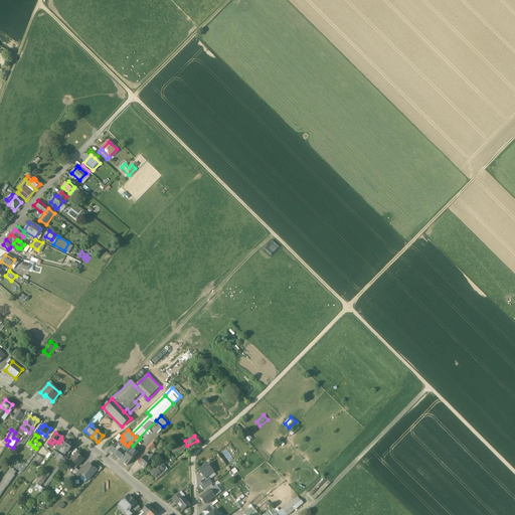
[(73,445),(66,441),(62,447),(68,452),(69,450),(71,451),(72,449),(70,448),(73,445)]
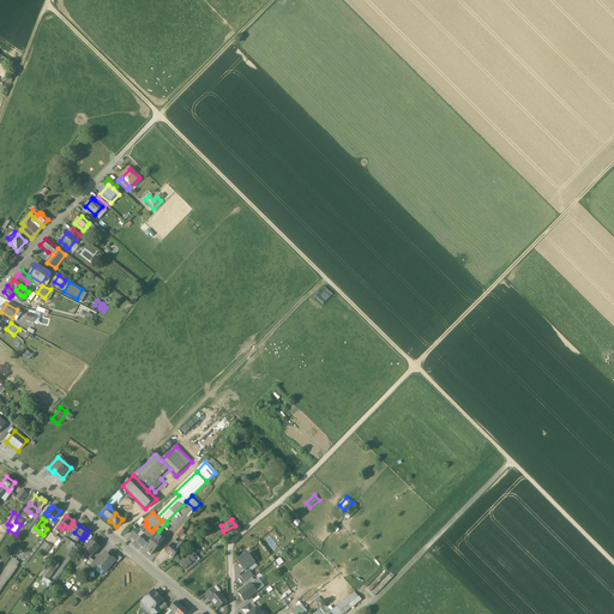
[(152,534),(149,539),(151,541),(157,534),(158,531),(155,528),(152,531),(154,533),(152,534)]
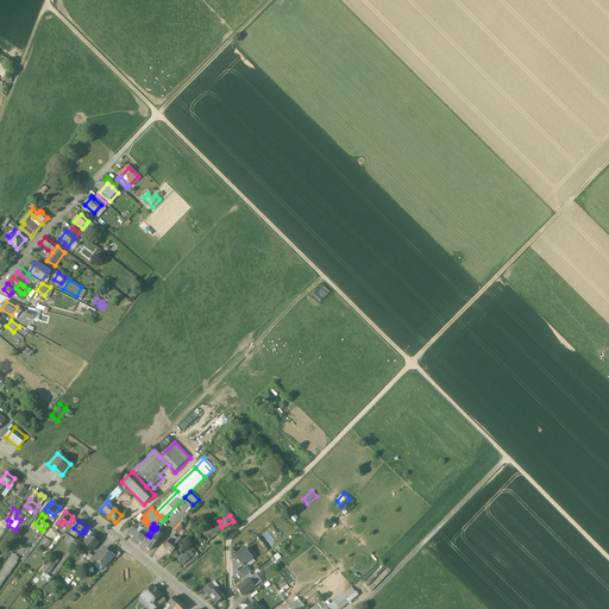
[(180,523),(173,531),(176,533),(183,527),(180,523)]
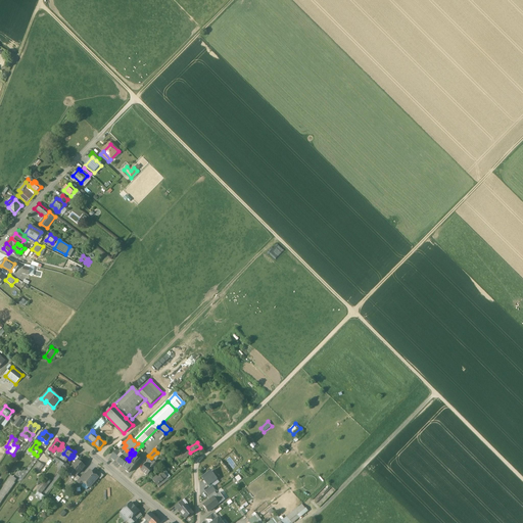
[(183,449),(175,457),(179,461),(187,454),(183,449)]
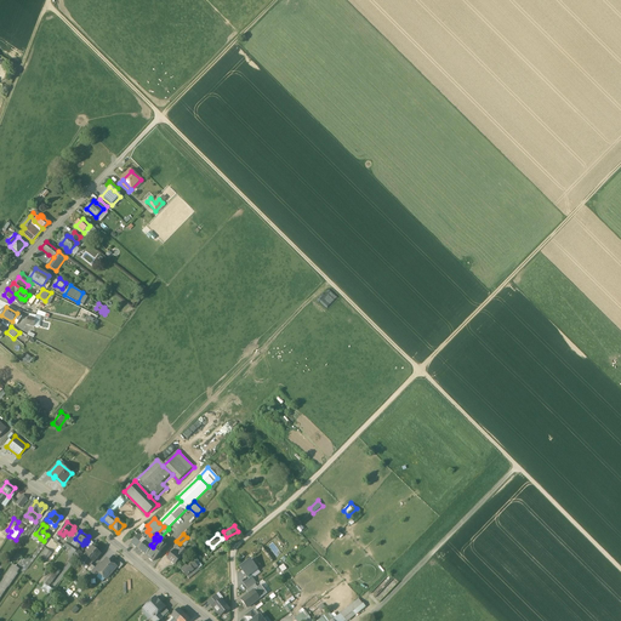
[(142,539),(137,535),(131,542),(138,550),(142,545),(140,542),(142,539)]
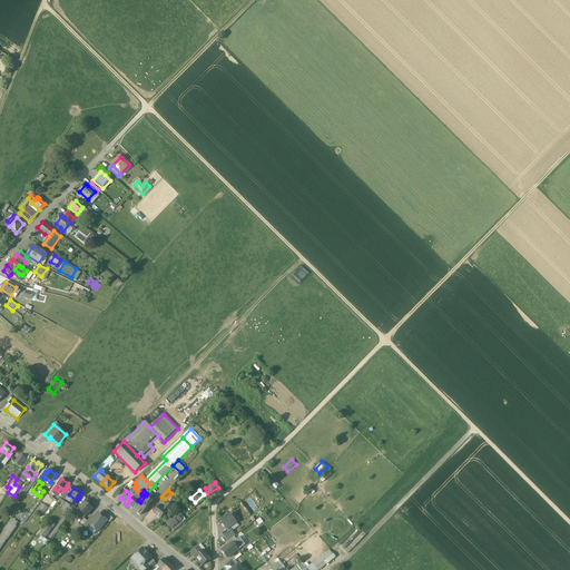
[(138,491),(134,497),(130,500),(127,504),(134,510),(140,502),(138,500),(141,495),(143,494),(141,493),(138,491)]
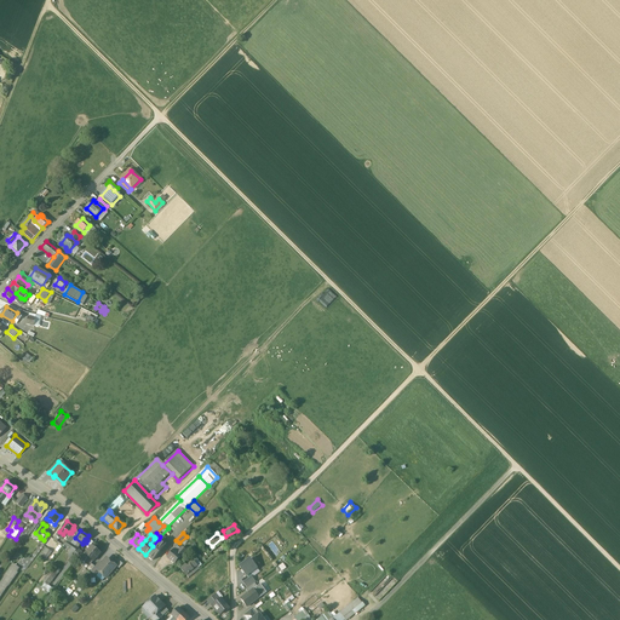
[(222,538),(212,546),(214,550),(224,540),(222,538)]
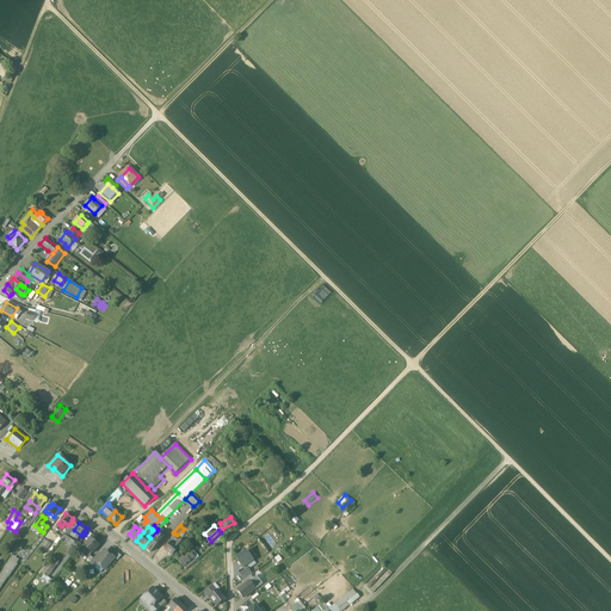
[(150,538),(143,547),(150,553),(164,537),(156,531),(150,538)]
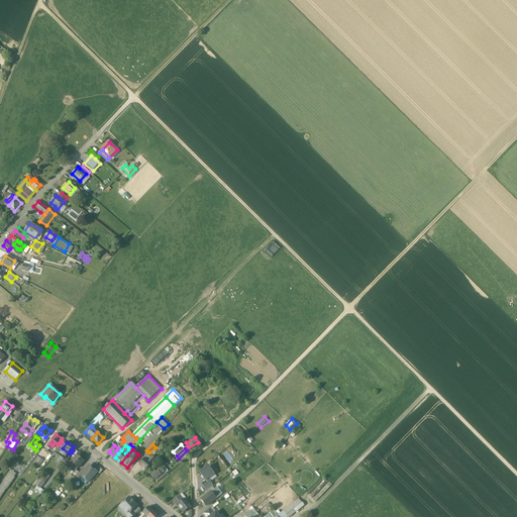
[(84,461),(77,455),(71,462),(74,464),(78,469),(84,461)]
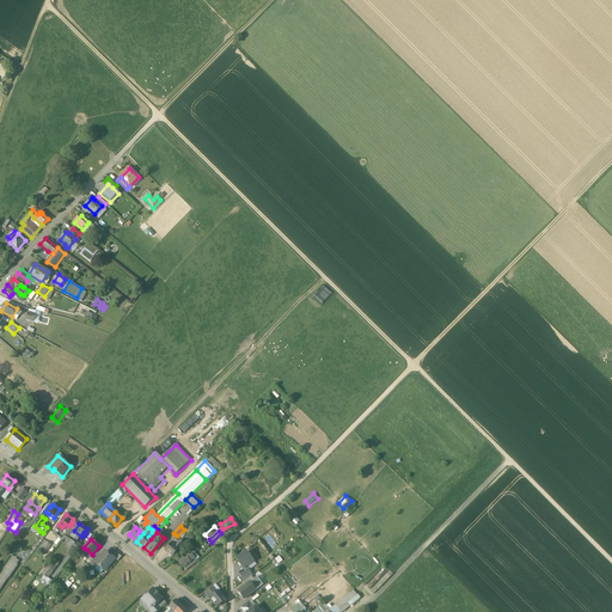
[(175,546),(171,543),(165,550),(172,556),(178,549),(183,544),(179,540),(175,546)]
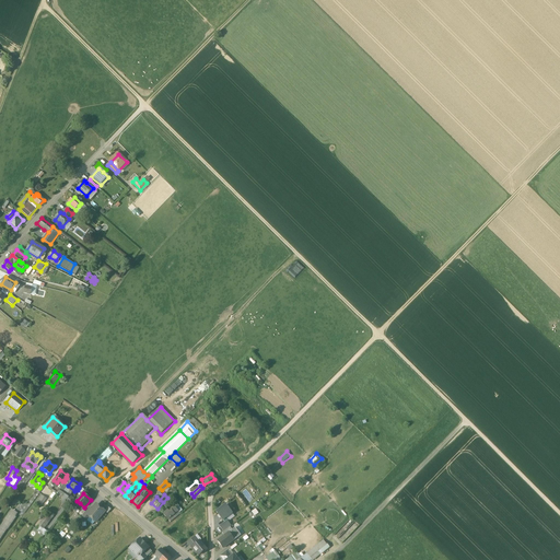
[(100,508),(96,504),(92,510),(89,514),(91,516),(90,517),(95,522),(105,512),(101,508),(100,508)]
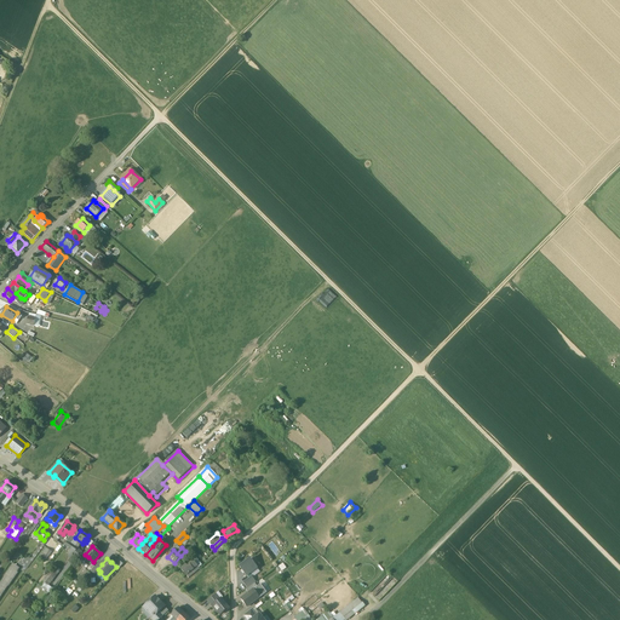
[(251,560),(240,567),(250,579),(252,577),(250,574),(257,569),(251,560)]
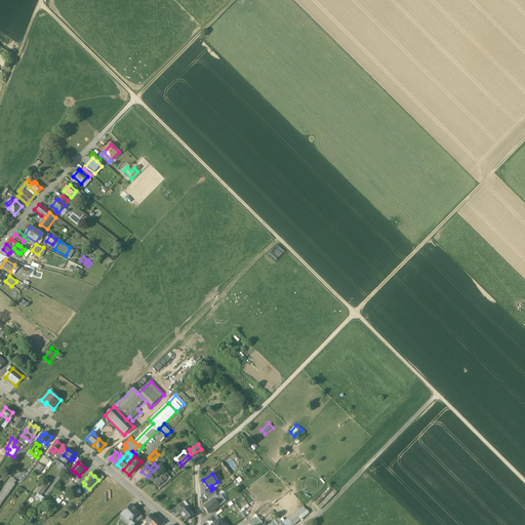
[(49,475),(36,492),(41,496),(45,490),(53,479),(49,475)]
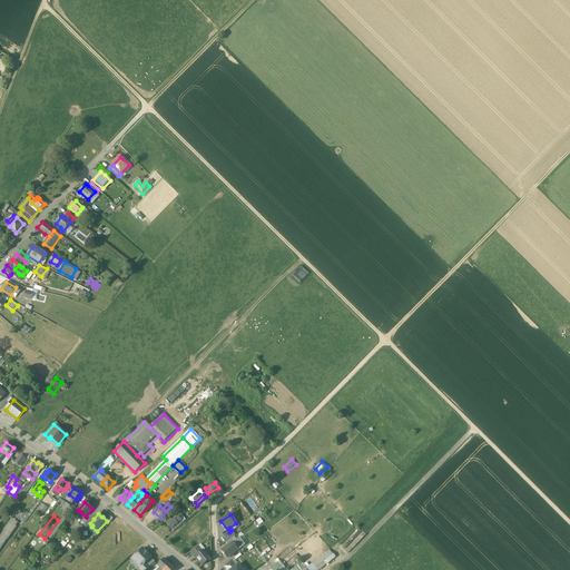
[(87,521),(84,526),(89,530),(91,527),(92,526),(90,523),(94,519),(90,517),(87,521)]
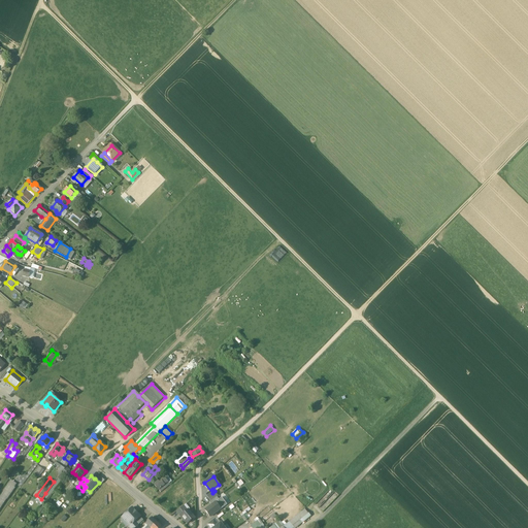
[(165,479),(160,483),(158,481),(154,485),(158,490),(159,490),(161,492),(167,487),(165,485),(168,482),(165,479)]
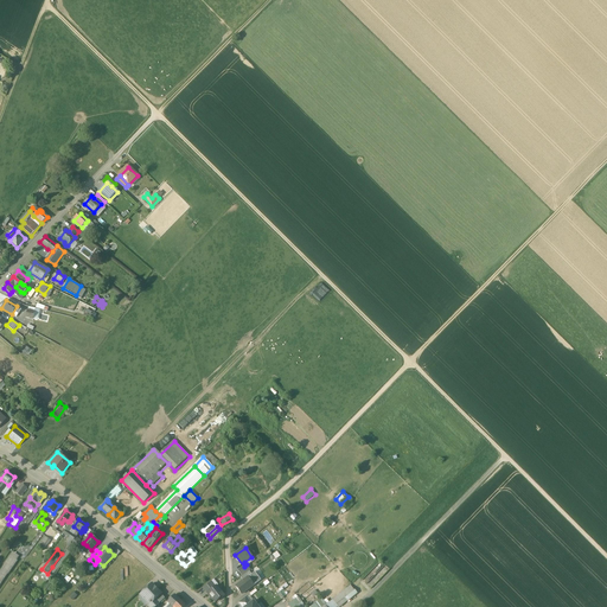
[(11,556),(1,569),(1,570),(0,572),(0,585),(7,574),(8,574),(13,568),(11,567),(16,560),(11,556)]
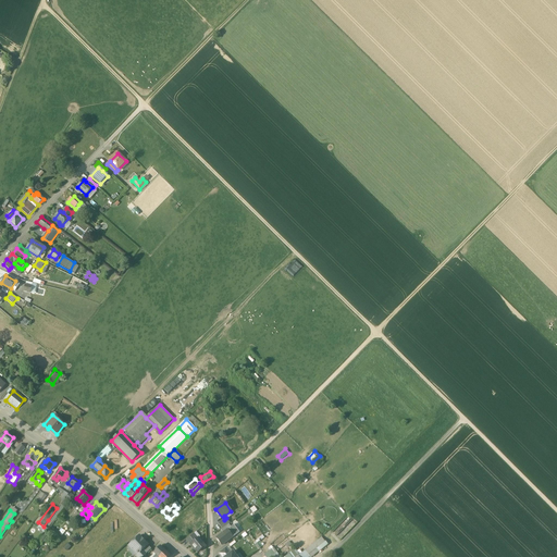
[(224,520),(219,524),(222,529),(229,524),(230,523),(226,518),(224,520)]
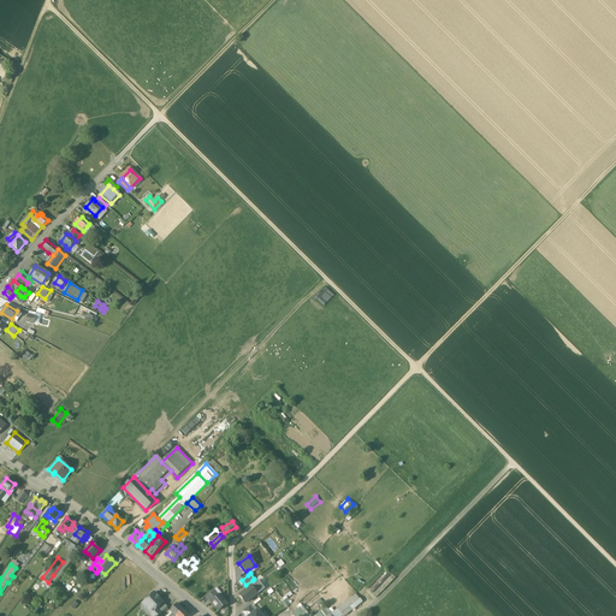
[(255,584),(248,588),(247,590),(240,594),(246,603),(265,588),(259,581),(255,584)]
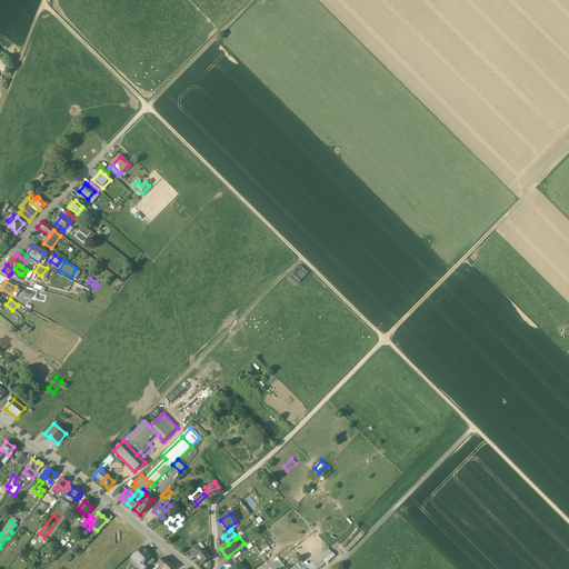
[(43,542),(38,550),(46,556),(51,548),(43,542)]
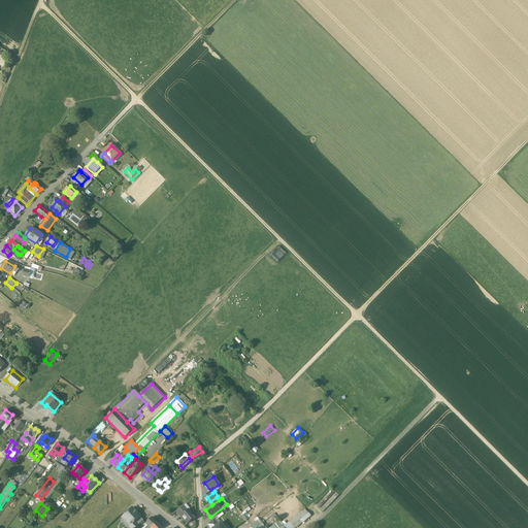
[(184,506),(176,512),(180,517),(180,516),(188,510),(184,506)]
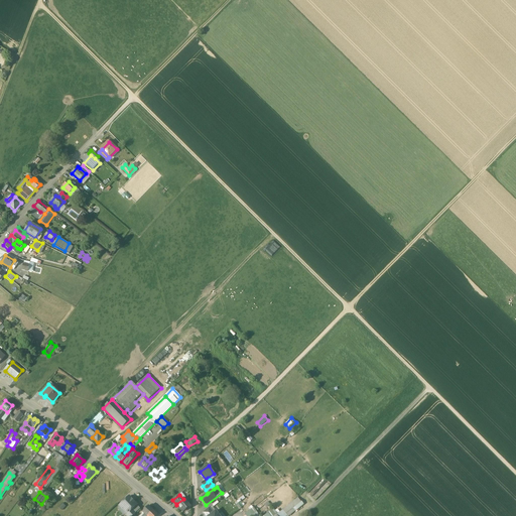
[(137,505),(129,497),(119,506),(126,514),(127,513),(128,513),(132,509),(137,505)]
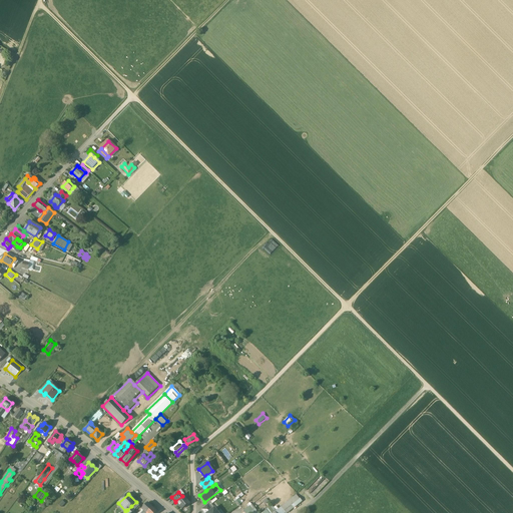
[(182,496),(175,501),(175,502),(178,505),(177,505),(179,507),(180,507),(181,509),(185,506),(186,506),(185,505),(188,502),(189,504),(189,503),(183,495),(182,496)]
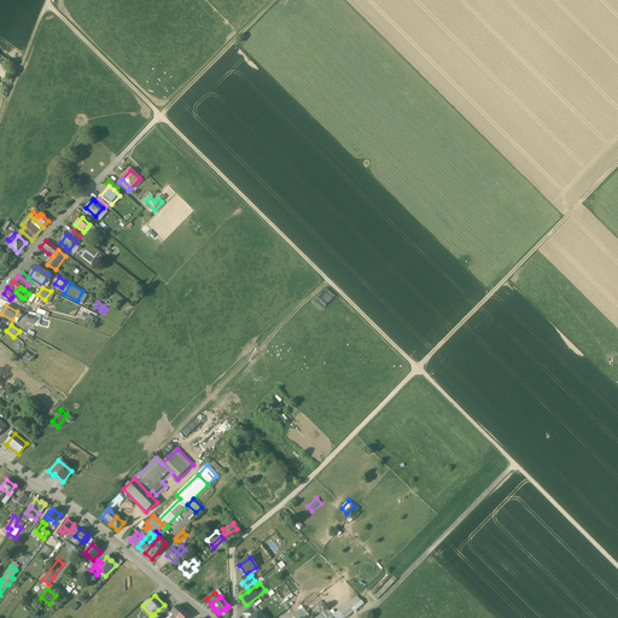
[(338,611),(344,617),(347,617),(363,605),(357,596),(338,611)]
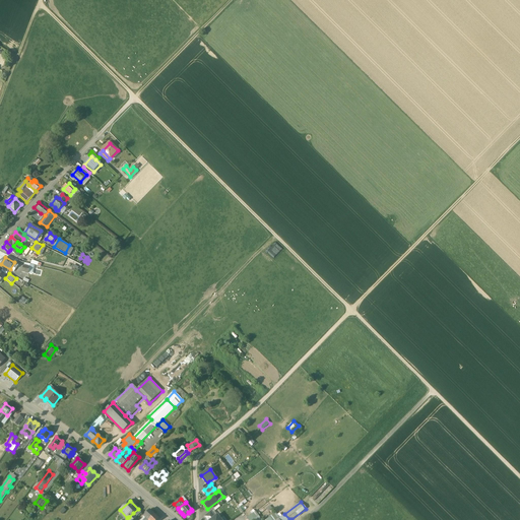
[(149,510),(143,516),(147,519),(148,519),(154,514),(149,510)]
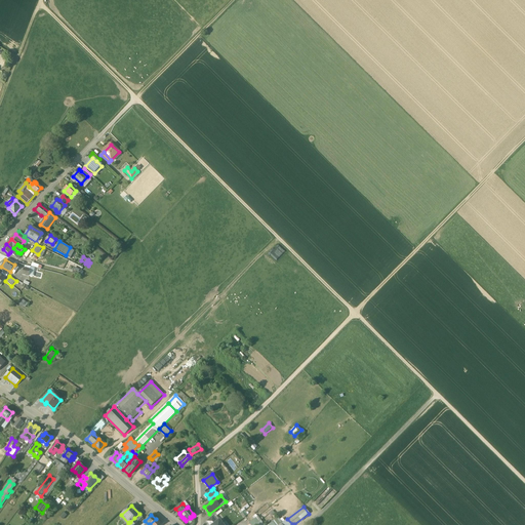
[(213,516),(206,522),(208,524),(212,524),(217,521),(213,516)]
